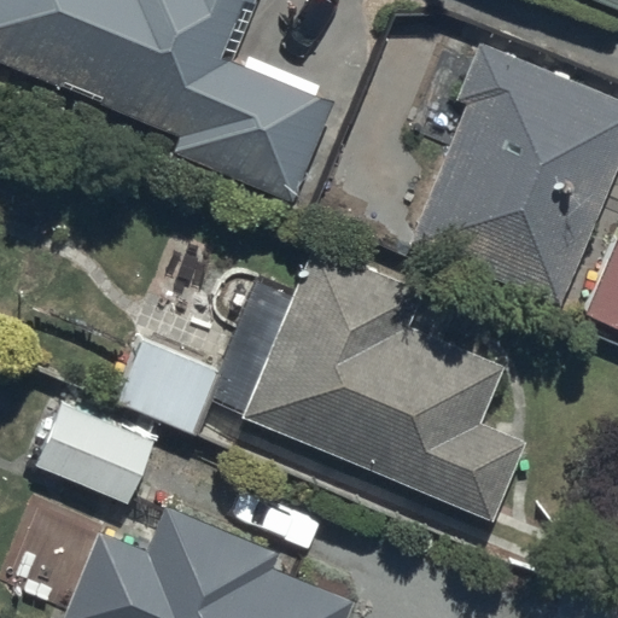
[(172,153),(292,203),(333,103),(231,60),(255,0),(0,0),(0,59),(180,133),(172,153)]
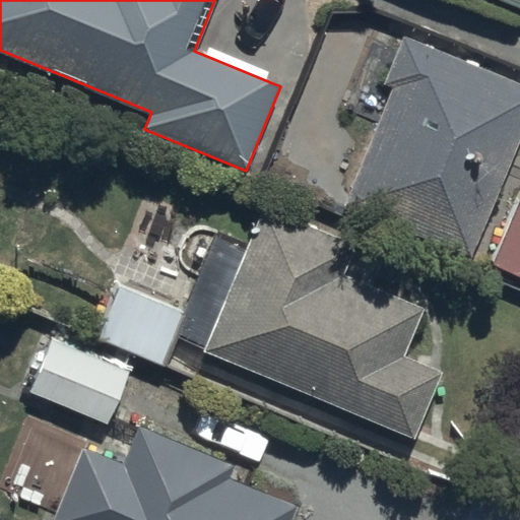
[(519,0),(500,0),(519,8),(519,0)]
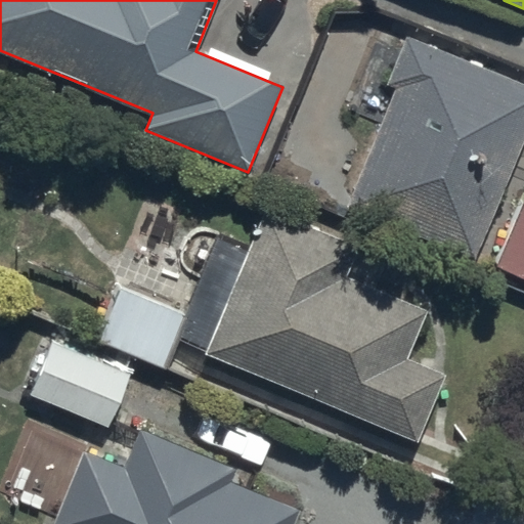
[(344,208),(474,260),(523,133),(523,84),(403,37),(385,84),(392,87),(344,208)]
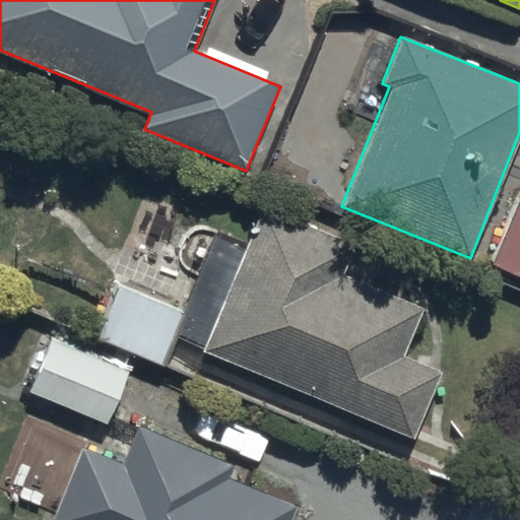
[(519,198),(492,265),(519,276),(519,198)]
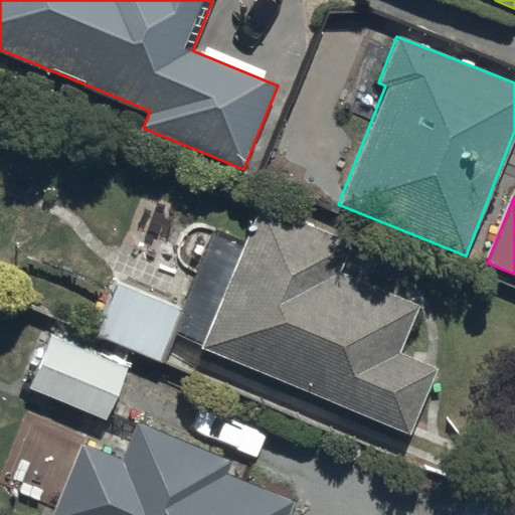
[(200,347),(409,434),(437,369),(397,353),(417,305),(338,273),(351,242),(260,204),(200,347)]
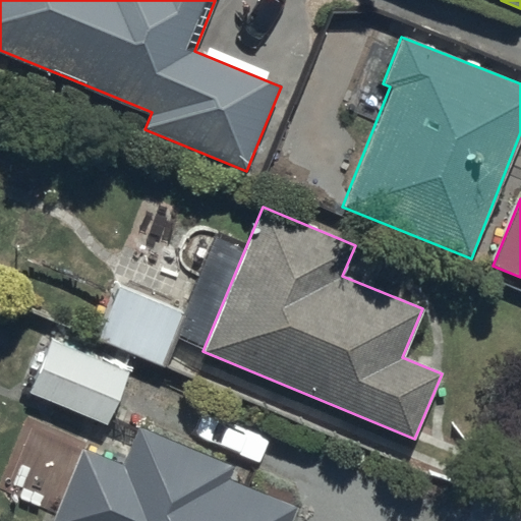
[(96,337),(161,365),(183,312),(118,285),(96,337)]
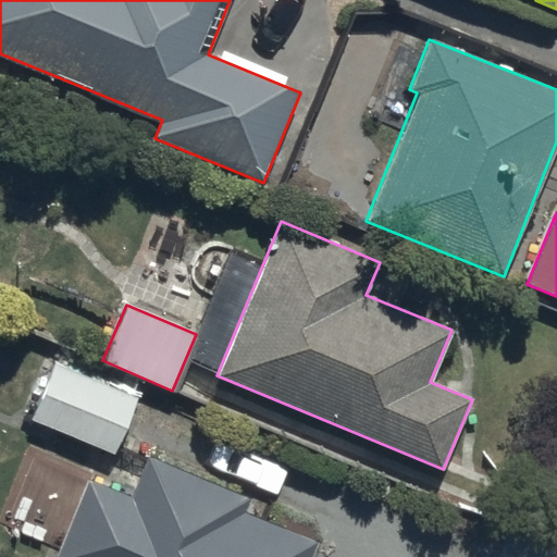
[(56,362),(32,420),(113,454),(137,397),(56,362)]
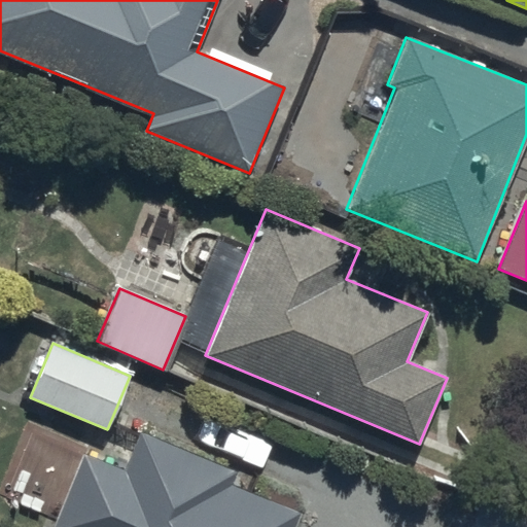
[(50,526),(294,526),(301,513),(232,485),(238,470),(140,430),(124,469),(81,453),(50,526)]
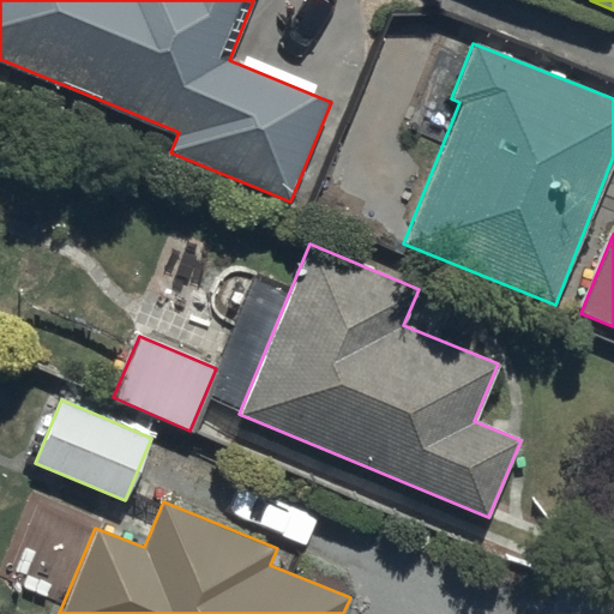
All buildings are outlined.
